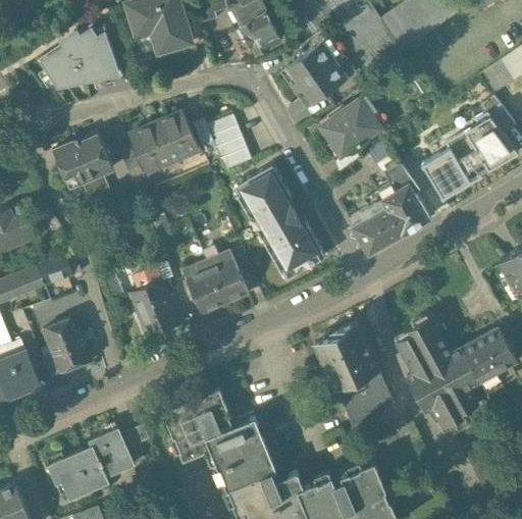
[(178,0),(136,0),(126,3),(135,28),(149,22),(158,51),(184,44),(192,41),(185,17),(178,0)]
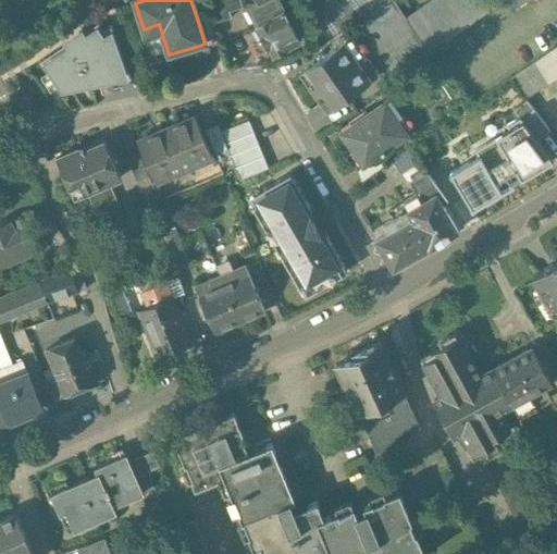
[(239,0),(208,0),(217,24),(232,20),(230,13),(243,9),(239,0)]
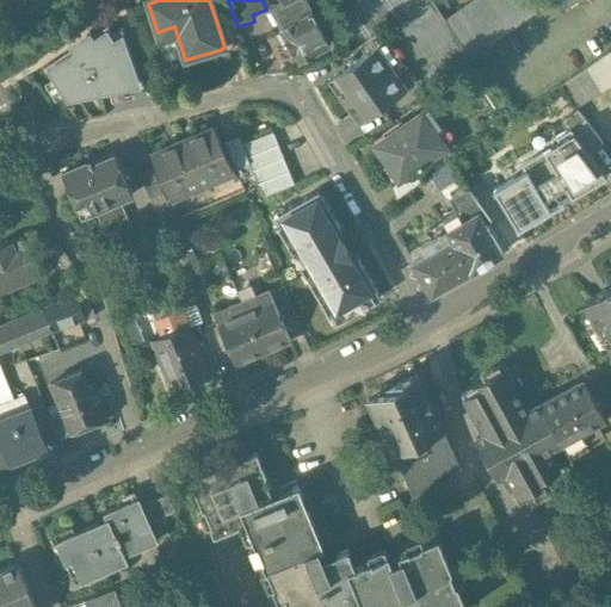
[(279,0),(283,6),(278,8),(284,22),(278,25),(281,31),(300,66),(329,48),(303,0),(279,0)]
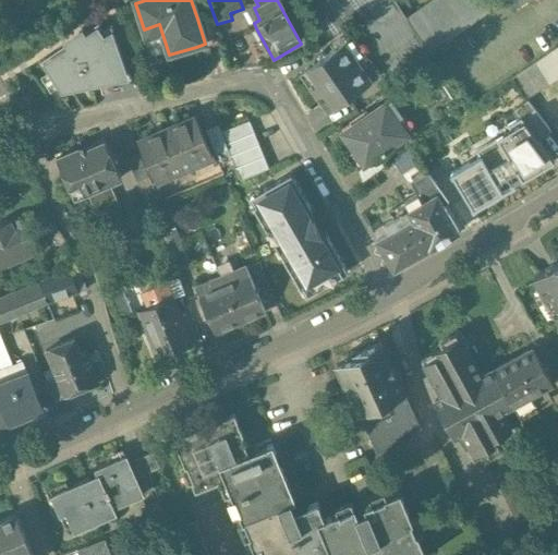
[(388,0),(313,0),(316,52),(352,27),(390,2),(388,0)]
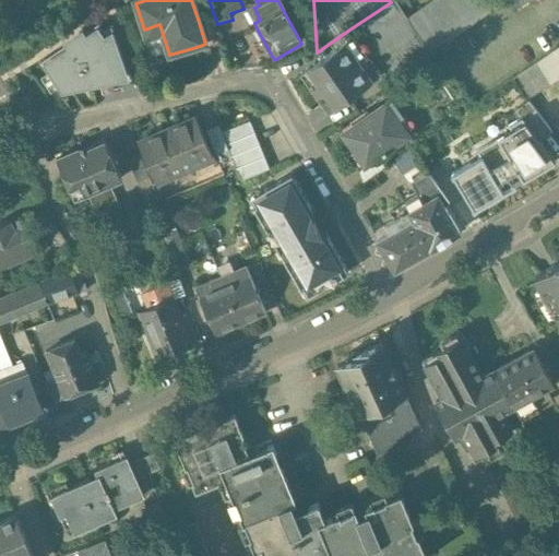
[(513,0),(506,6),(513,16),(535,2),(532,0),(513,0)]
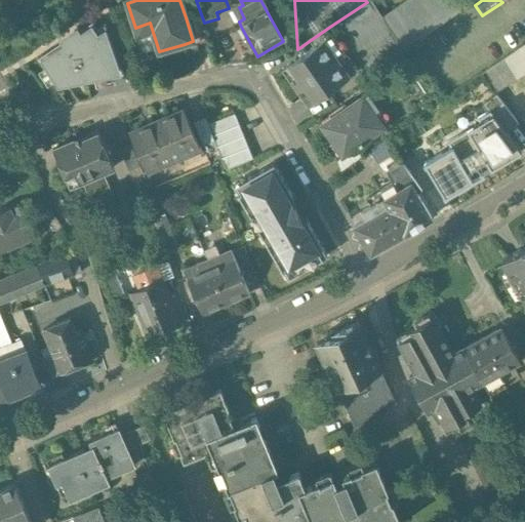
[(115,52),(90,13),(69,28),(76,39),(46,58),(49,63),(48,64),(51,69),(52,68),(64,85),(115,52)]
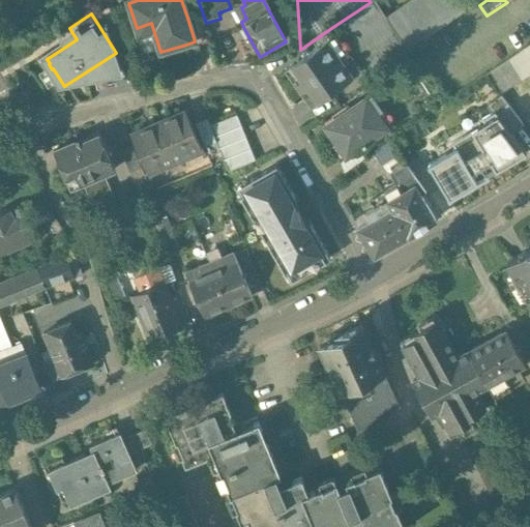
[(207,42),(199,15),(187,18),(195,41),(186,45),(188,49),(207,42)]
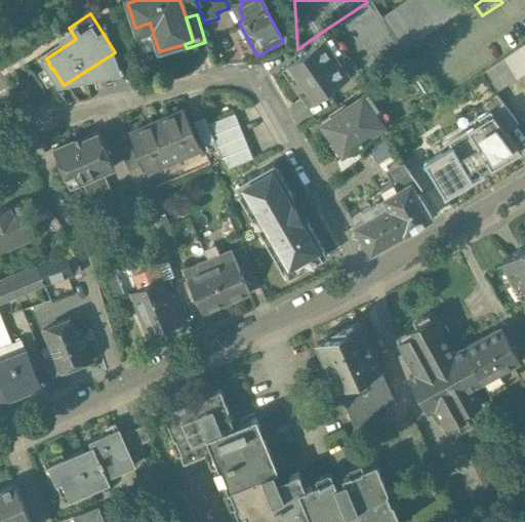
[(324,43),(282,73),(292,87),(291,88),(294,91),(336,62),(324,43)]
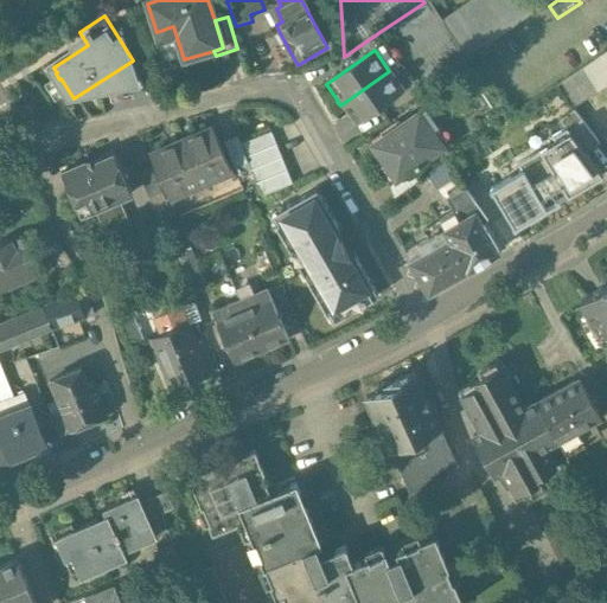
[(497,58),(491,50),(477,59),(486,74),(496,68),(497,58)]
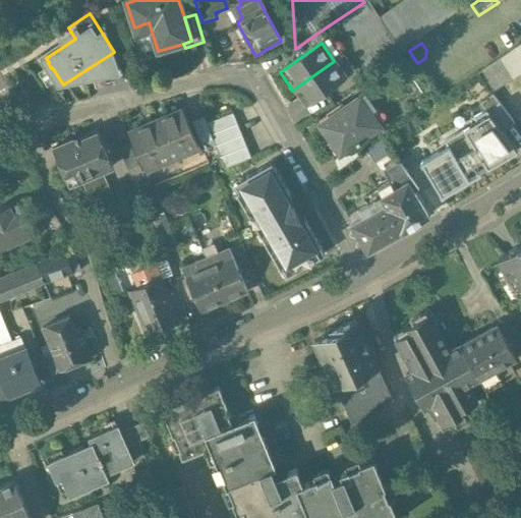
[(520,48),(477,77),(491,97),(520,78),(520,48)]
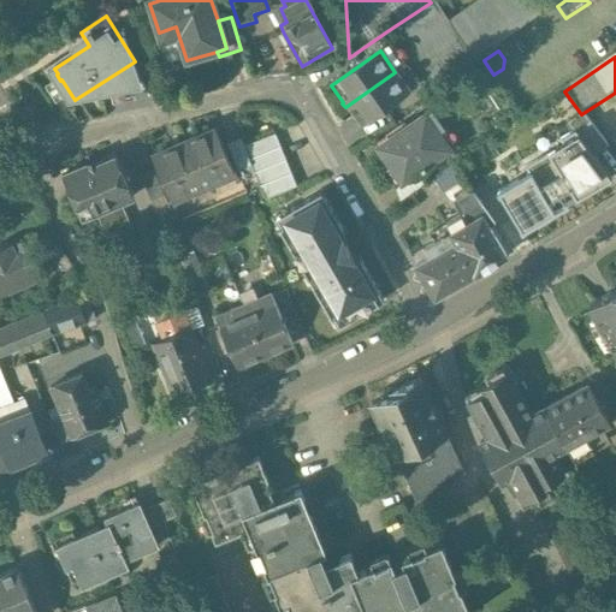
[(395,72),(345,107),(349,112),(361,129),(410,94),(395,72)]
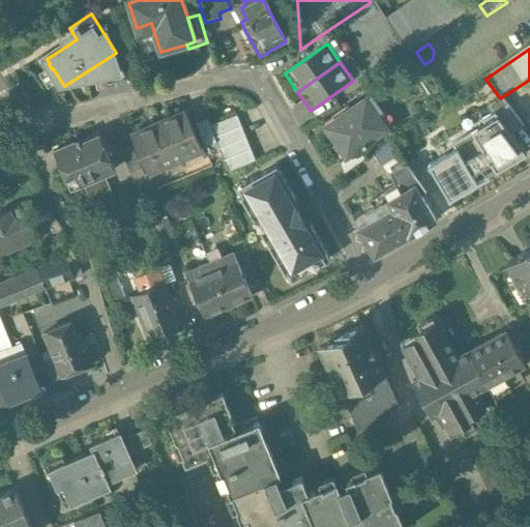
[(372,98),(326,130),(346,159),(362,149),(363,150),(367,148),(365,146),(386,132),(377,118),(383,114),(372,98)]
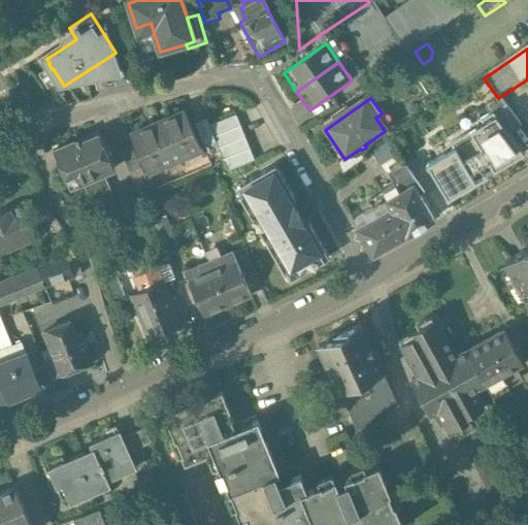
[(185,112),(158,125),(174,162),(201,151),(185,112)]
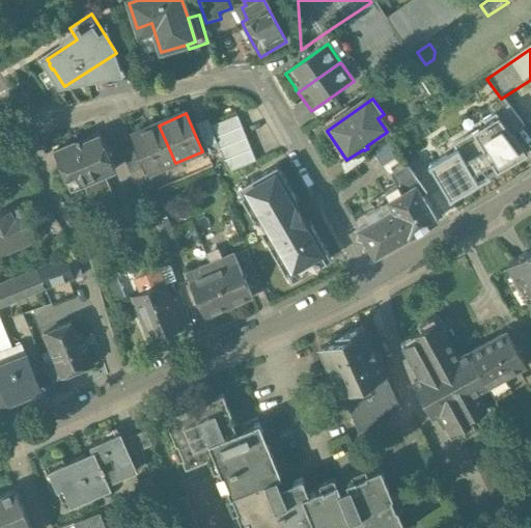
[(216,123),(229,172),(255,165),(242,116),(216,123)]
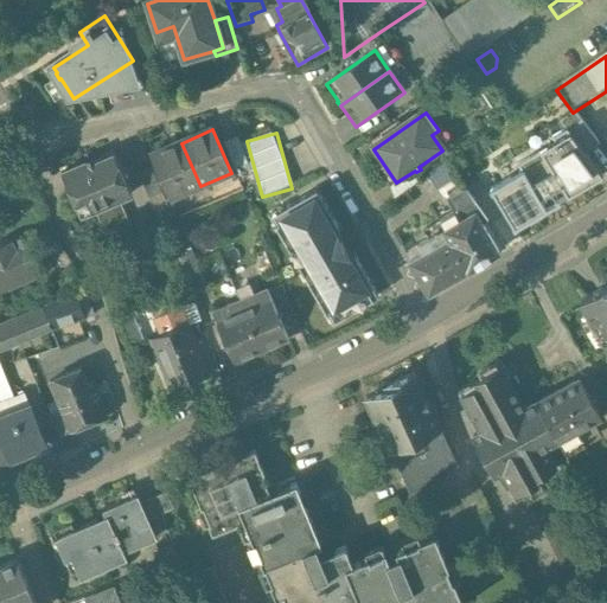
[(181,143),(149,156),(168,200),(200,186),(181,143)]
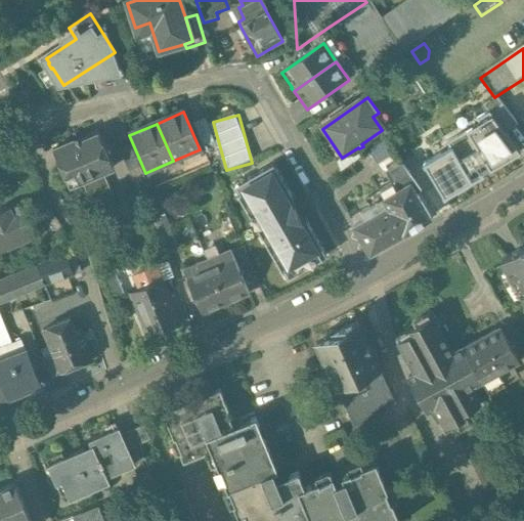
[(70,188),(112,171),(96,133),(54,150),(70,188)]
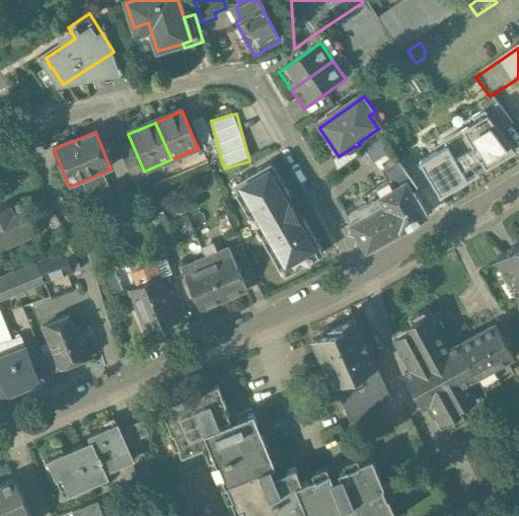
[(454,136),(442,144),(443,145),(428,154),(431,158),(420,164),(440,198),(477,175),(454,136)]
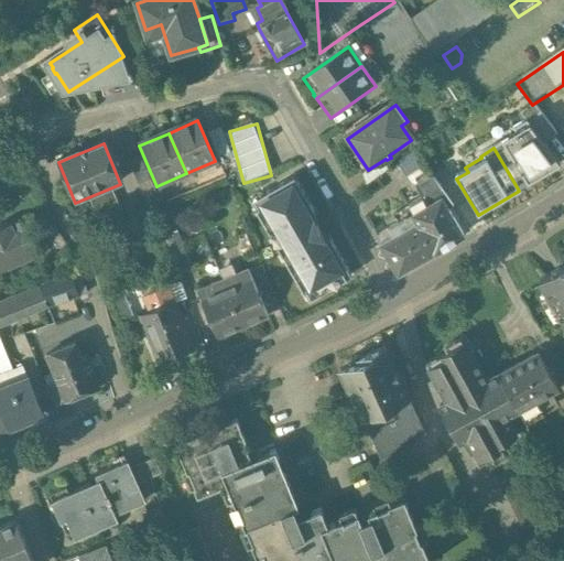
[(140,158),(128,163),(139,187),(150,182),(140,158)]
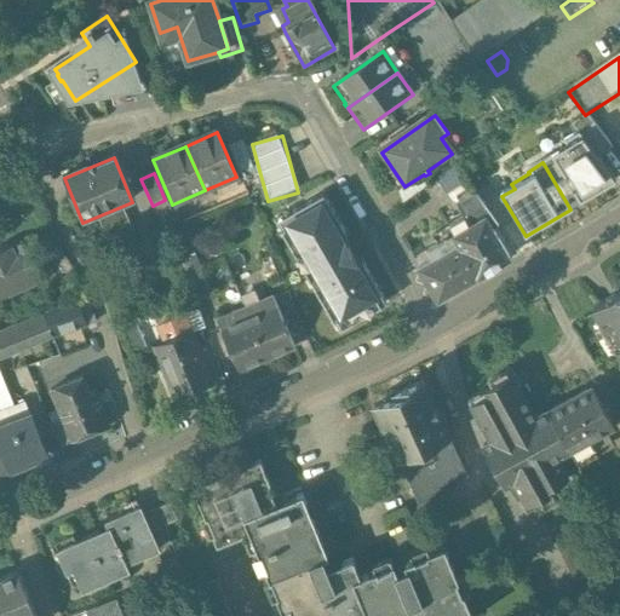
[(498,228),(475,196),(457,207),(464,220),(466,219),(470,226),(484,218),(493,231),(498,228)]
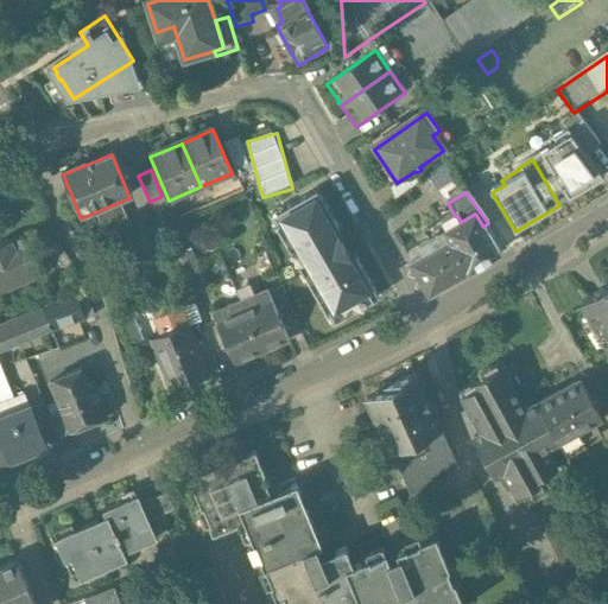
[(320,196),(274,221),(333,326),(378,303),(320,196)]
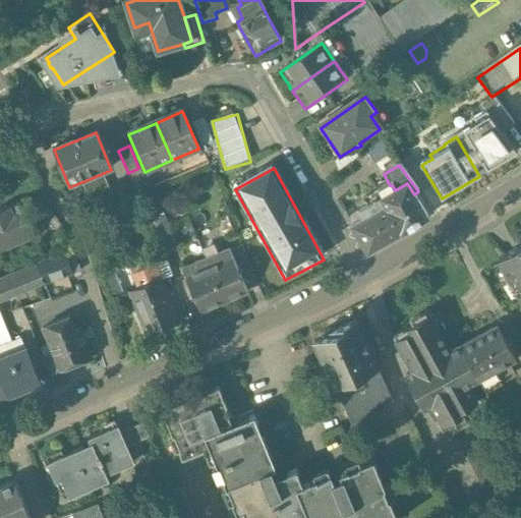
[(149,179),(133,186),(136,192),(141,190),(143,194),(153,190),(149,179)]
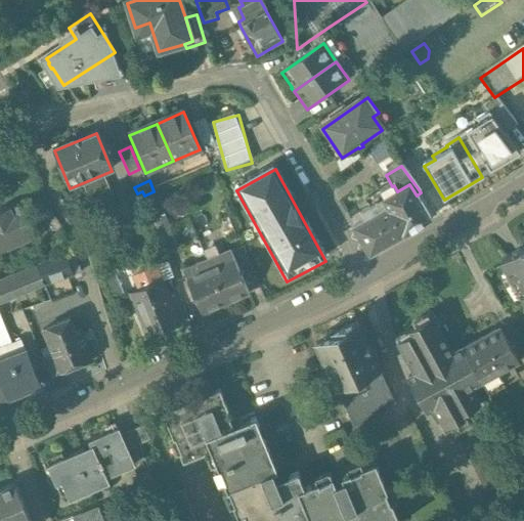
[(409,184),(397,191),(394,185),(392,186),(380,194),(404,236),(431,221),(417,196),(409,184)]
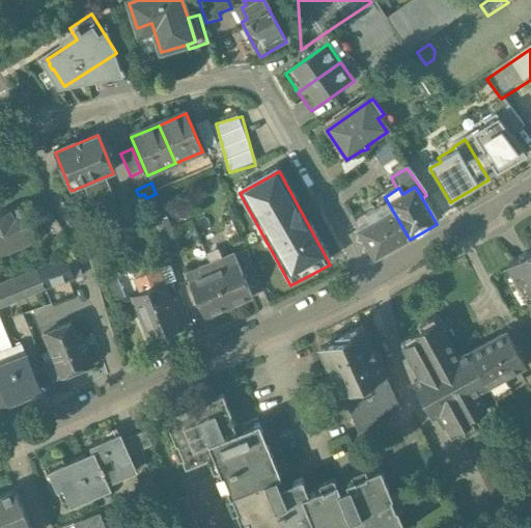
[(385,197),(369,205),(374,214),(365,219),(369,225),(359,231),(374,259),(410,240),(385,197)]
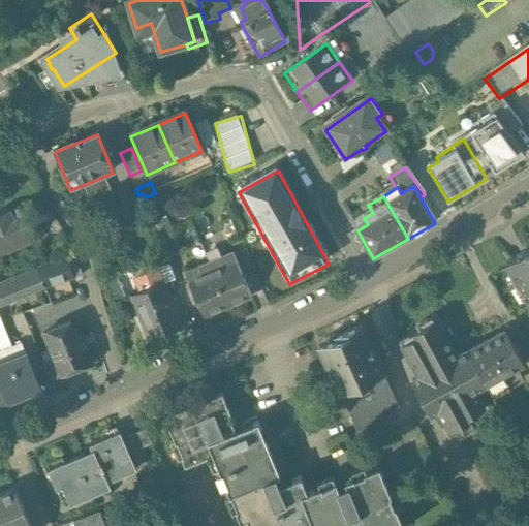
[(51,209),(44,197),(37,200),(43,213),(51,209)]
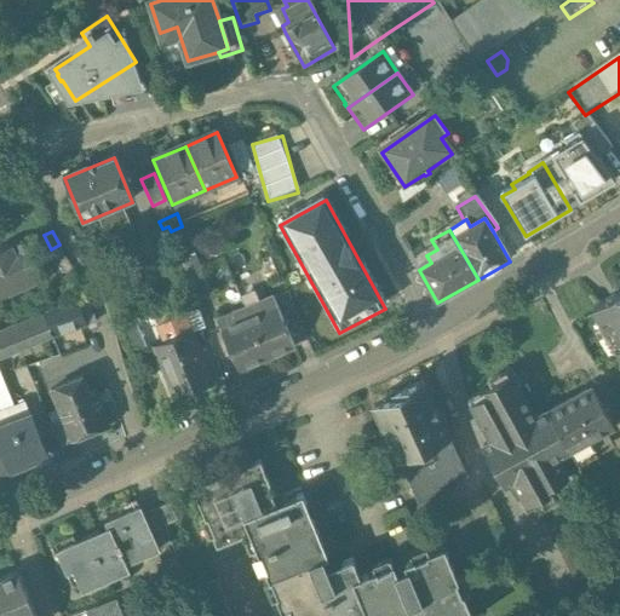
[(28,242),(0,254),(0,301),(45,283),(28,242)]
